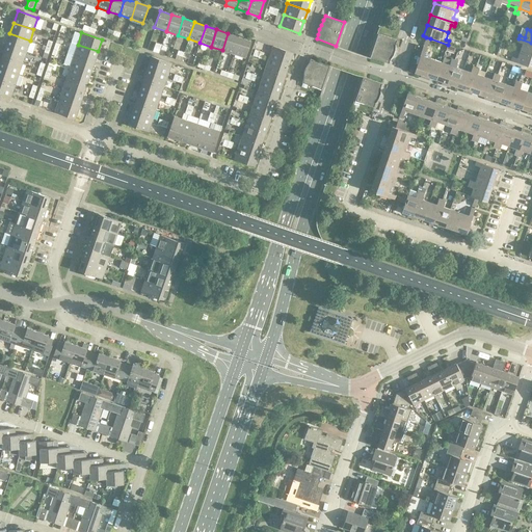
[(30,41),(9,33),(5,45),(26,52),(30,41)]
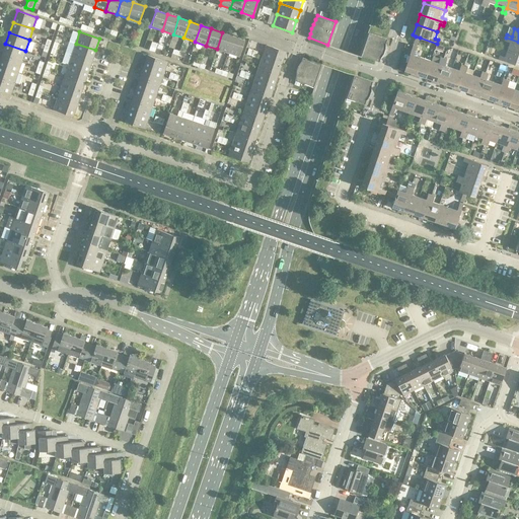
[(233,36),(222,32),(217,49),(227,53),(233,36)]
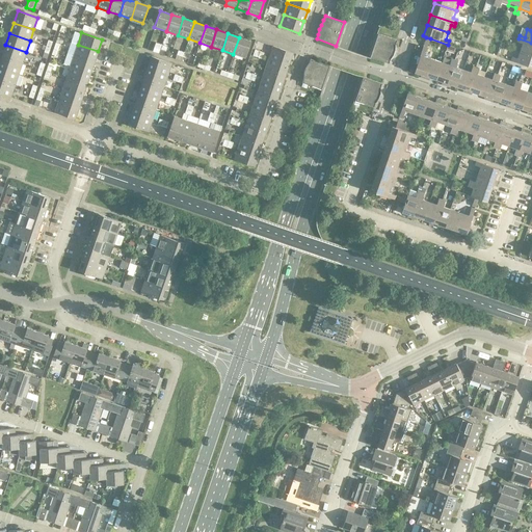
[(396,40),(378,33),(370,57),(389,63),(390,59),(393,55),(395,49),(395,44),(396,40)]
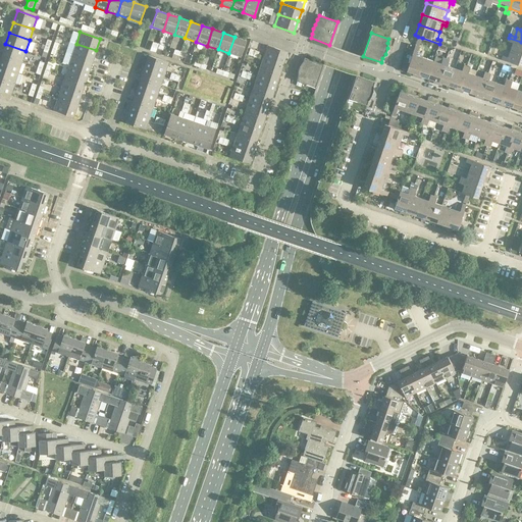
[(125,37),(123,43),(131,45),(133,40),(125,37)]
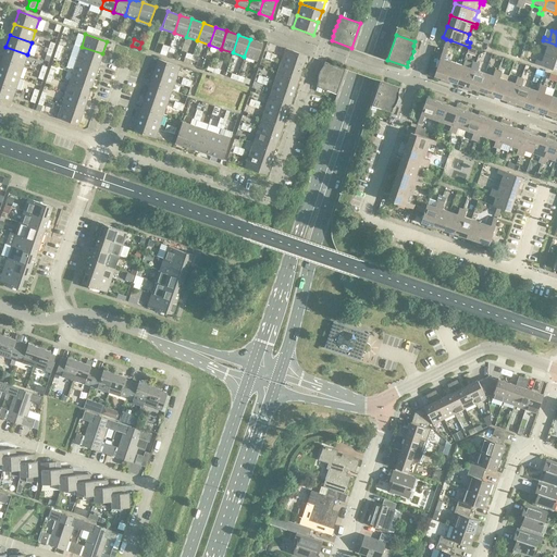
[(262,44),(250,39),(244,57),(257,61),(262,44)]
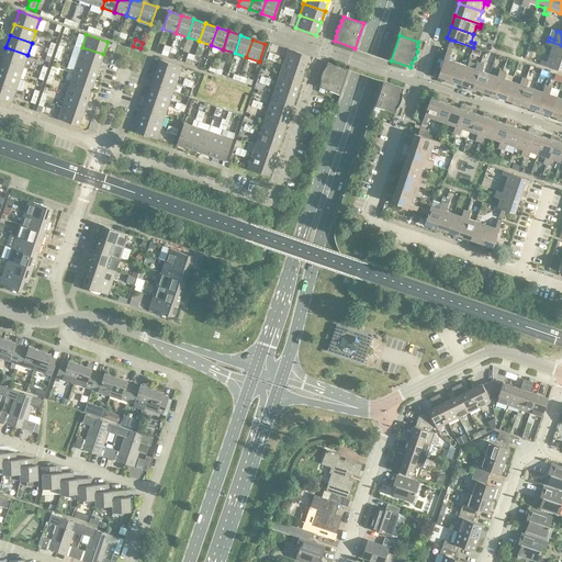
[(561,45),(548,41),(547,44),(552,46),(549,54),(561,57),(561,45)]
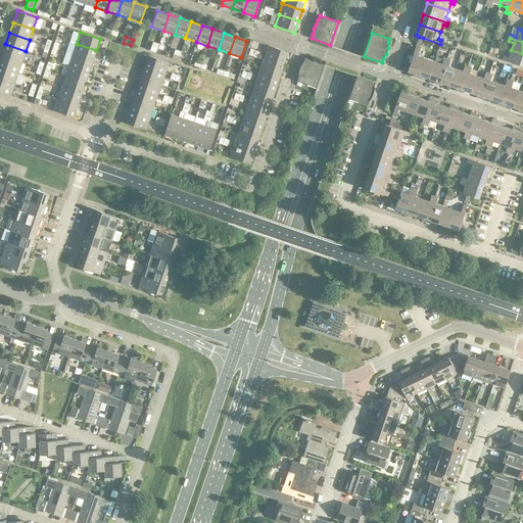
[(26,51),(5,44),(2,55),(21,62),(26,51)]
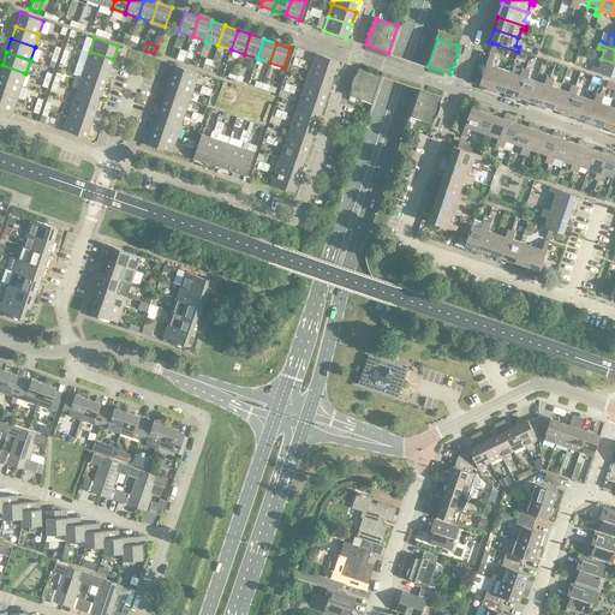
[(113,59),(90,52),(85,65),(109,72),(113,59)]
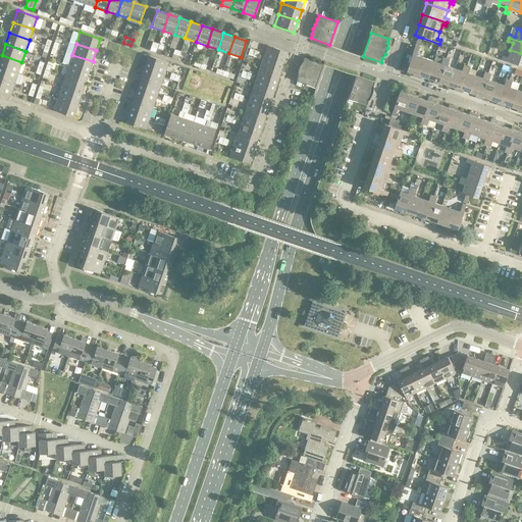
[(288,52),(267,45),(263,57),(283,63),(288,52)]
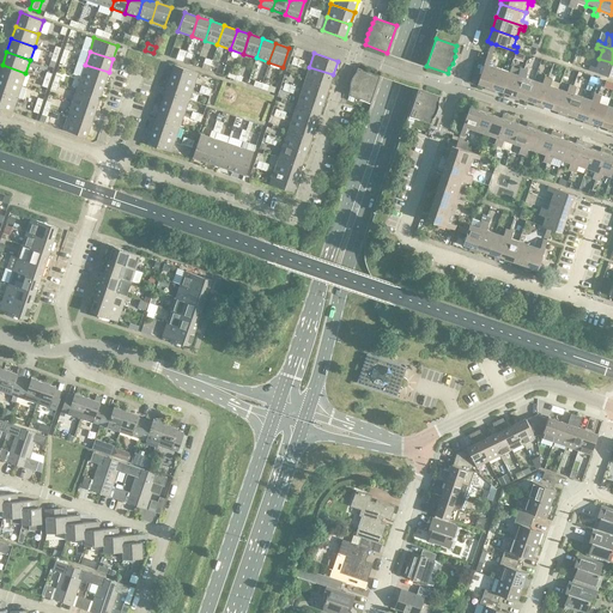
[(485,85),(484,89),(490,90),(497,67),(489,65),(492,56),(487,54),(478,83),(485,85)]
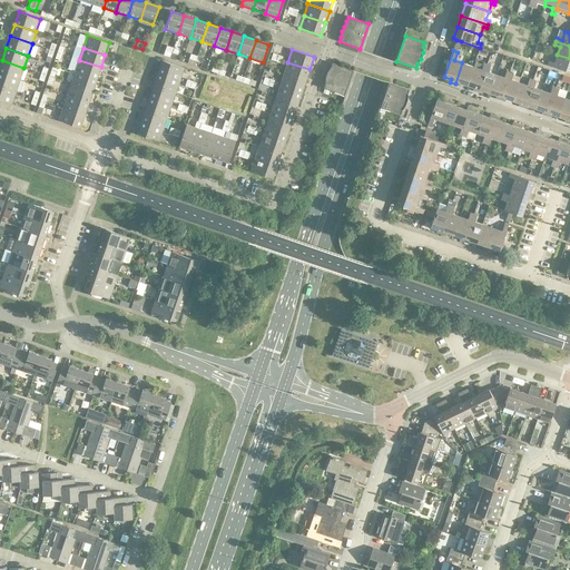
[(569,58),(557,55),(554,62),(549,60),(547,65),(569,71),(569,58)]
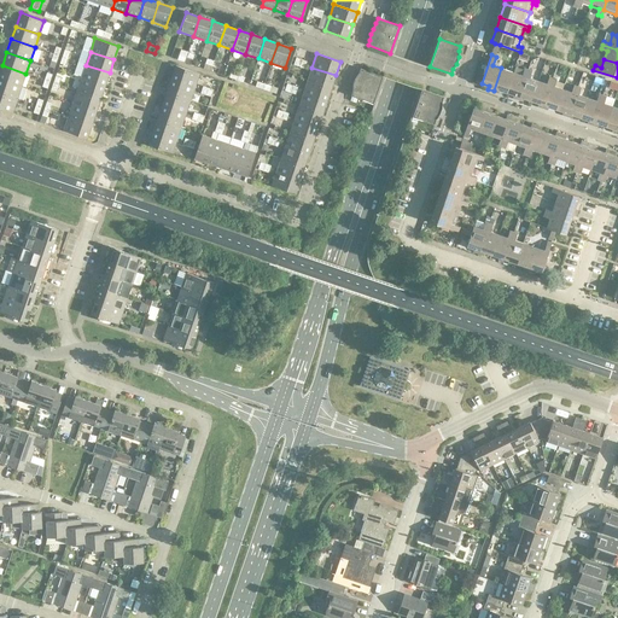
[(25,74),(3,65),(0,71),(0,79),(22,86),(25,74)]
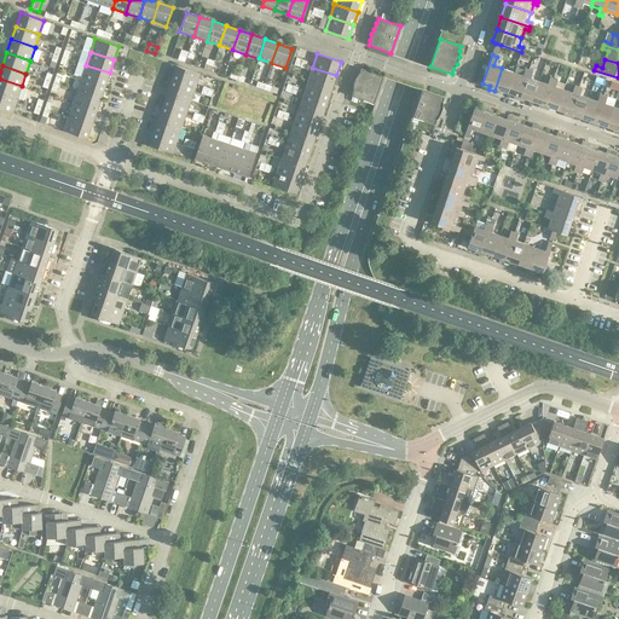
[(110,73),(86,65),(81,77),(105,86),(110,73)]
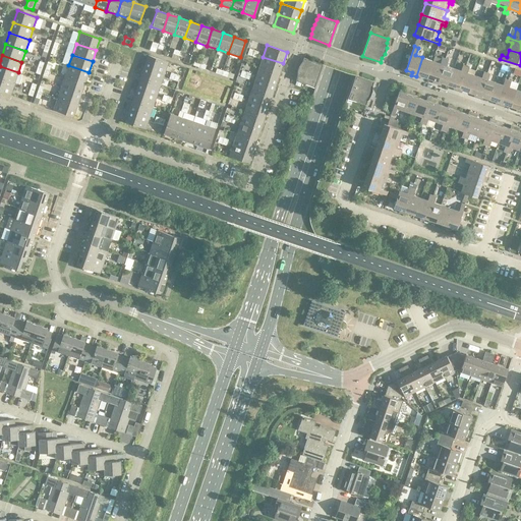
[(168,62),(148,55),(145,67),(164,73),(168,62)]
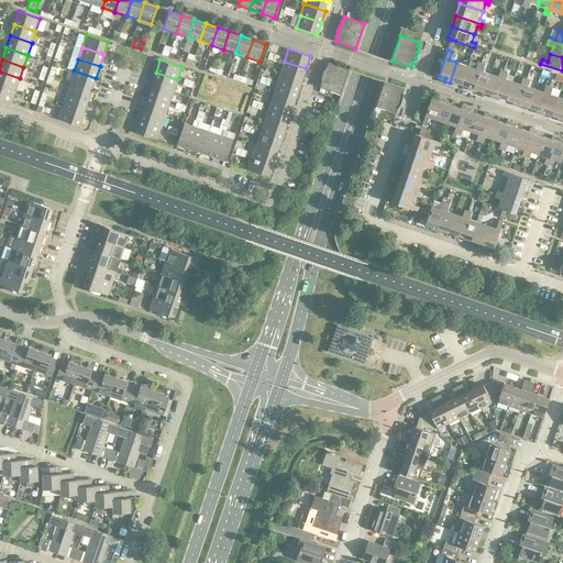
[(470,59),(467,66),(462,84),(468,86),(467,89),(472,90),(481,64),(470,59)]
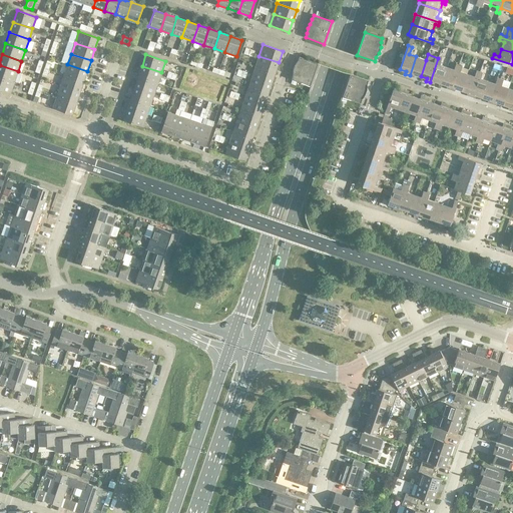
[(279,62),(259,56),(255,66),(275,73),(279,62)]
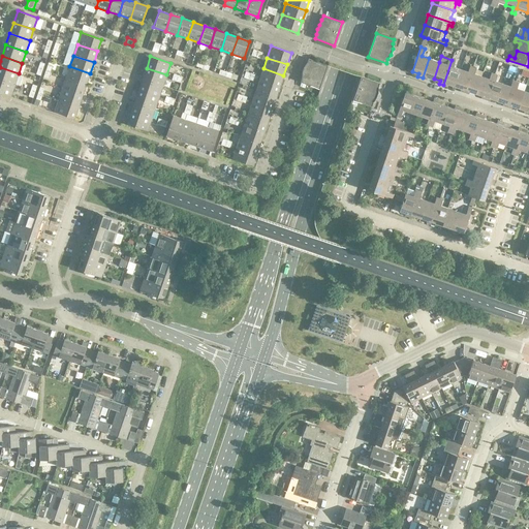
[(439,62),(429,58),(423,78),(427,80),(428,76),(434,79),(439,62)]
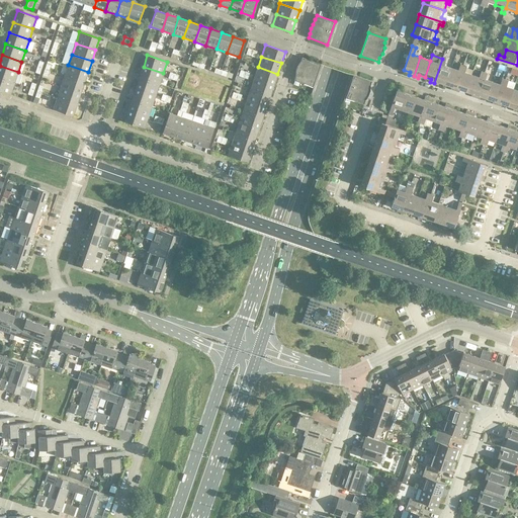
[(320,64),(303,58),(300,62),(297,66),(296,71),(295,76),(294,80),(313,86),(320,64)]
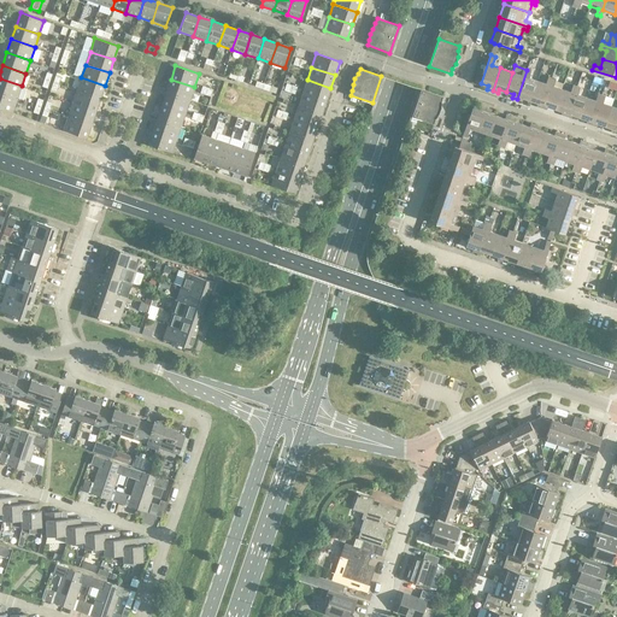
[(532,71),(527,70),(517,99),(522,101),(523,98),(530,100),(538,81),(529,78),(532,71)]
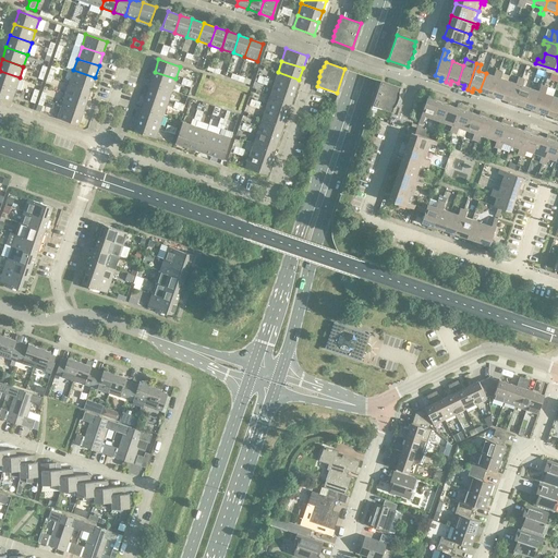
[(95,77),(73,70),(69,82),(91,89),(95,77)]
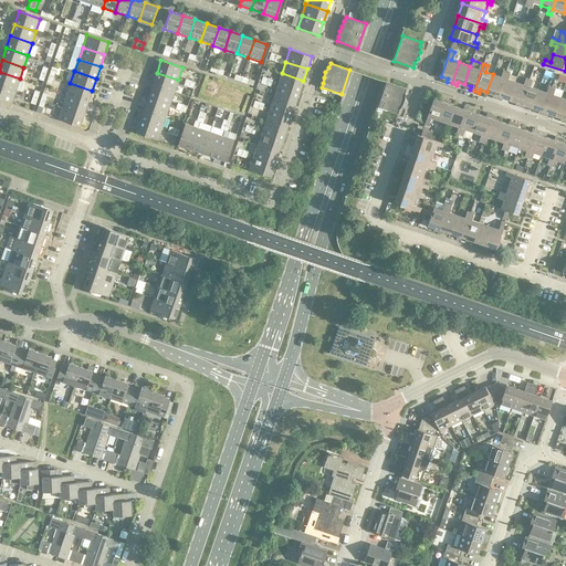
[(501,76),(493,74),(486,92),(493,94),(492,97),(496,98),(506,72),(503,71),(501,76)]
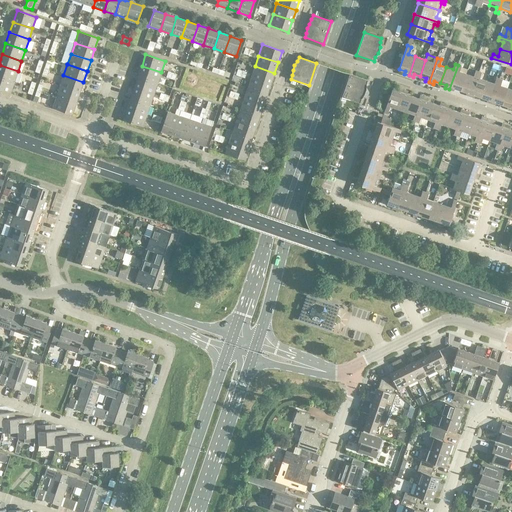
[(18,71),(0,65),(0,77),(14,82),(18,71)]
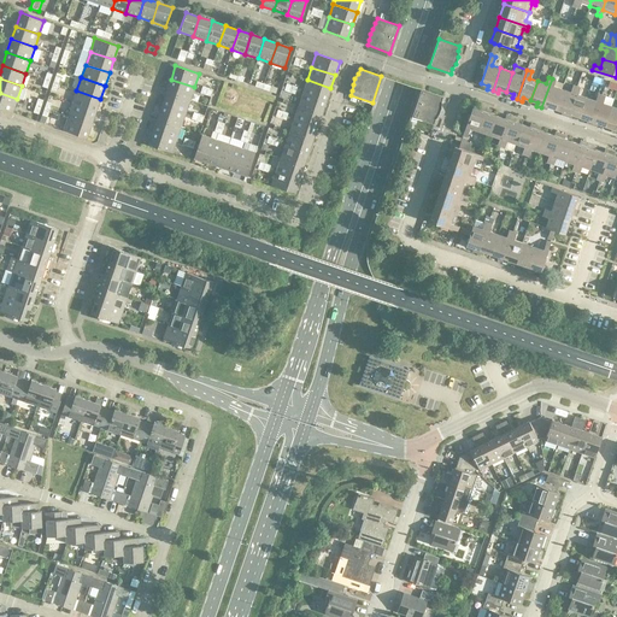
[(556,80),(552,78),(541,107),(546,110),(547,106),(554,109),(562,89),(553,86),(556,80)]
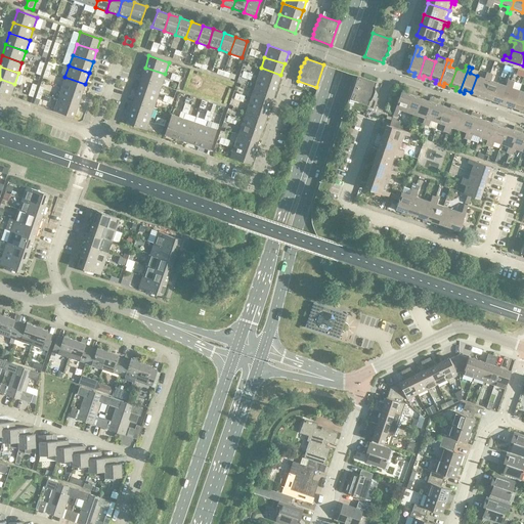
[(165,74),(145,68),(141,78),(161,85),(165,74)]
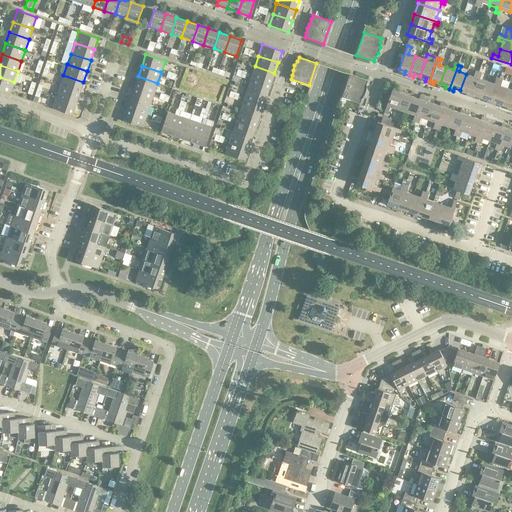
[(274,73),(255,66),(251,77),(271,84),(274,73)]
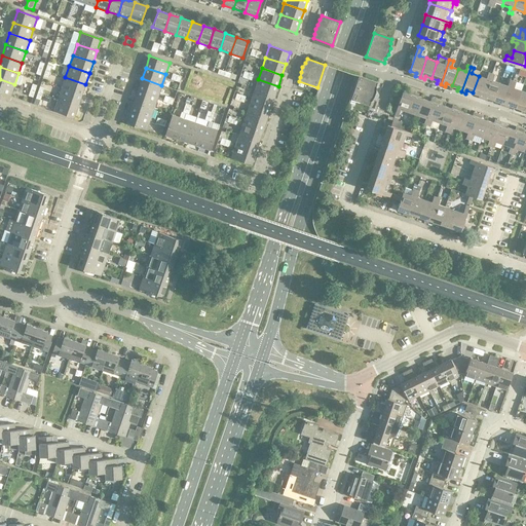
[(486,78),(479,76),(473,92),(479,95),(478,98),(483,99),(491,74),(488,73),(486,78)]
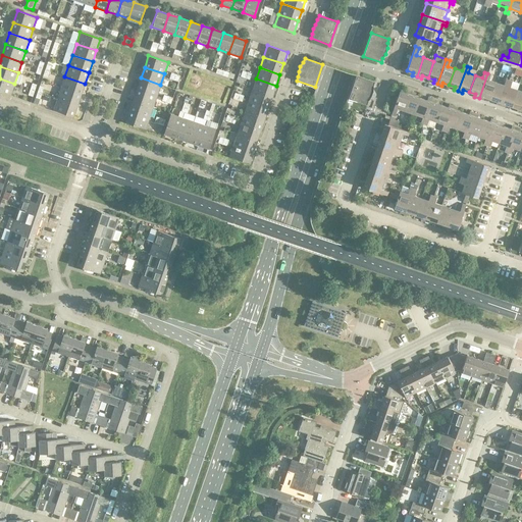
[(490,74),(487,73),(479,98),(483,100),(484,97),(490,99),(496,83),(488,80),(490,74)]
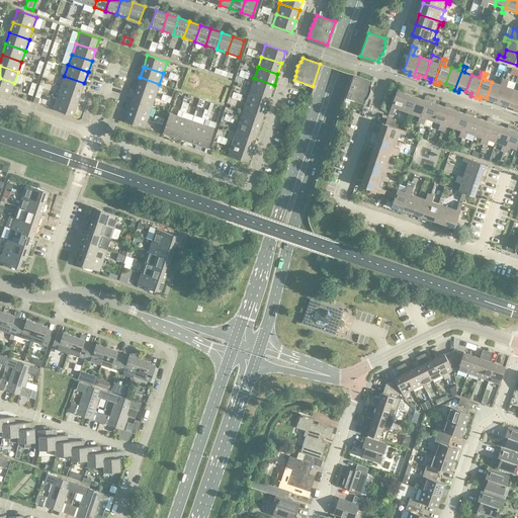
[(371,81),(353,75),(346,98),(350,99),(349,103),(363,108),(364,104),(365,100),(368,95),(369,90),(370,85),(371,81)]
